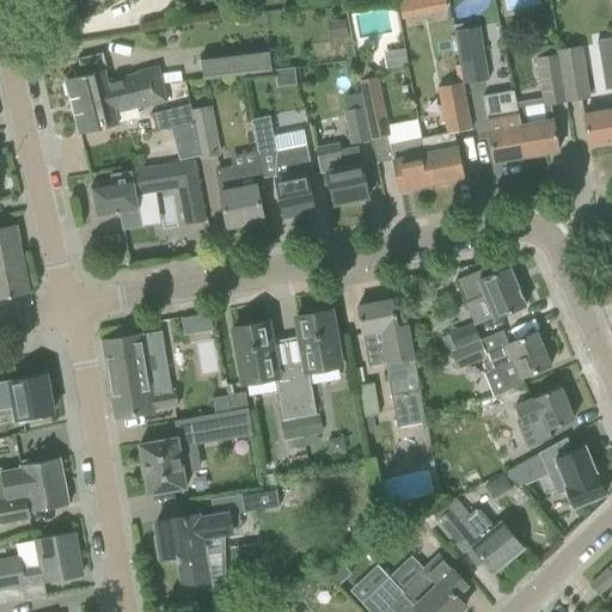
[(401,18),(448,11),(446,0),(398,0),(401,18)]
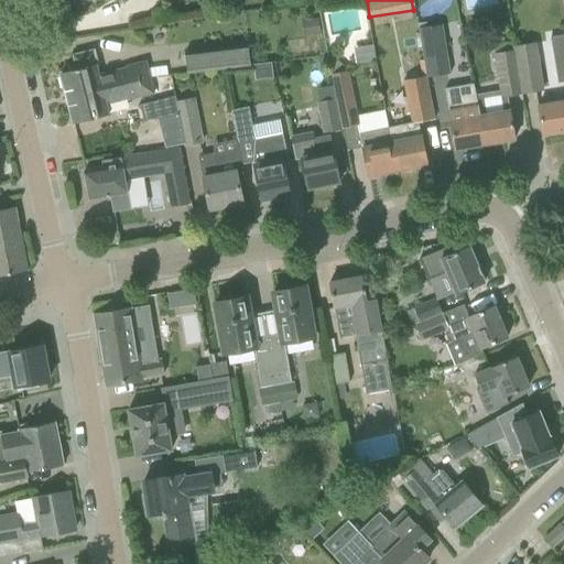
[(323,35),(360,34),(360,14),(323,15),(323,35)]
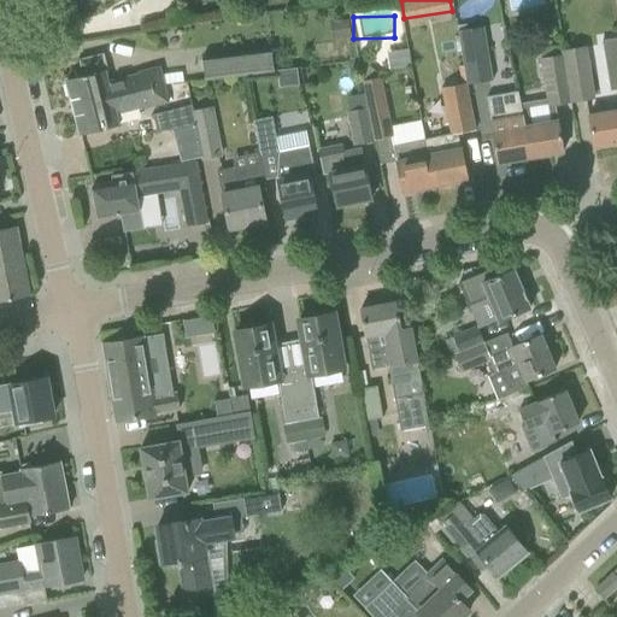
[(347,22),(338,23),(340,39),(350,37),(347,22)]
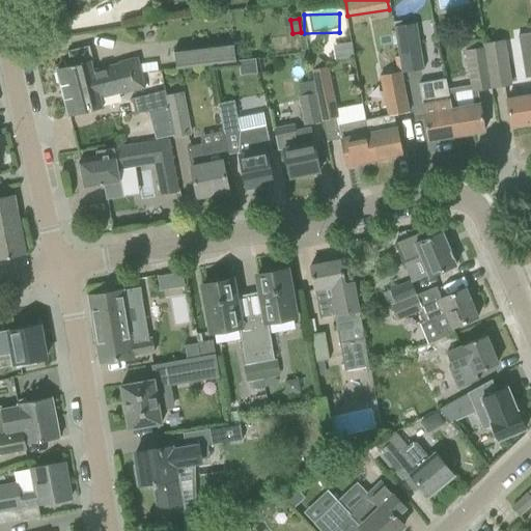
[(401,75),(424,71),(416,24),(393,28),(400,72),(401,75)]
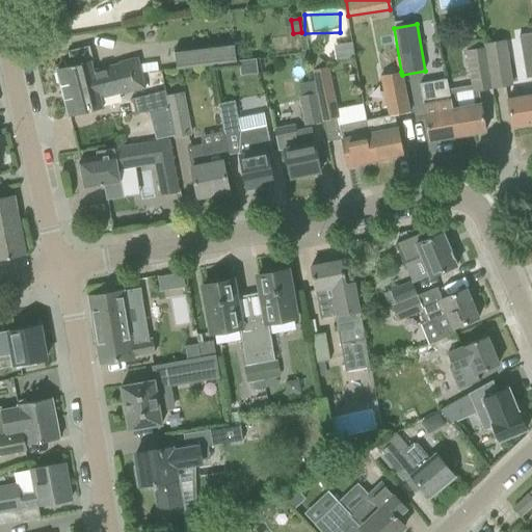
[(526,79),(531,78),(531,33),(519,36),(526,79)]
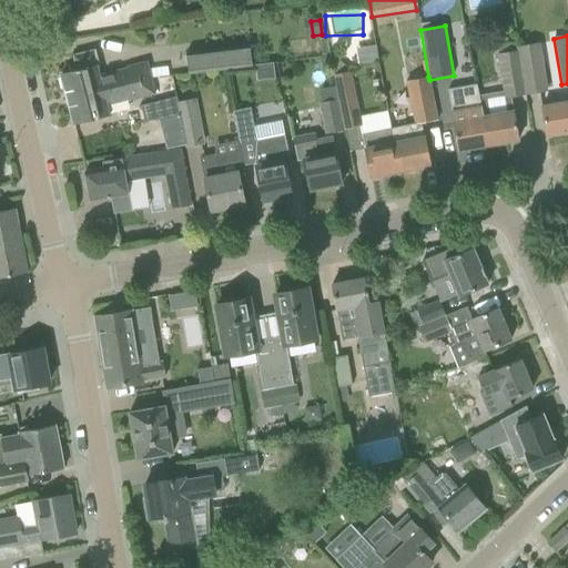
[(516,48),(515,48),(515,43),(496,47),(503,93),(504,99),(510,98),(524,95),(516,48)]
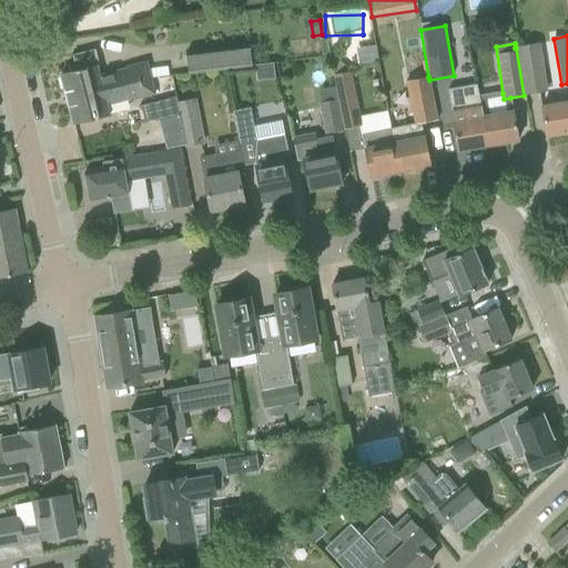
[(524,95),(547,92),(540,44),(516,48),(524,95)]
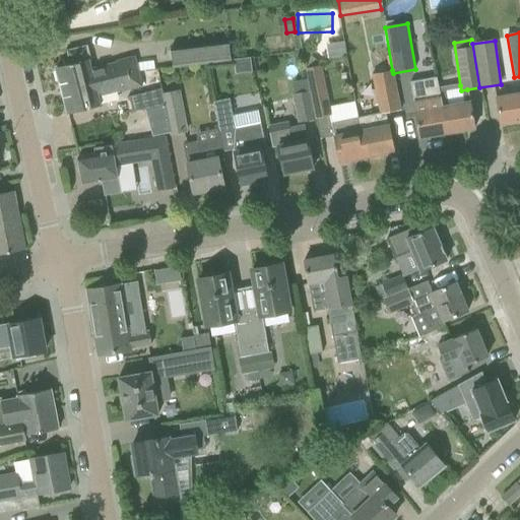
[(343,55),(340,42),(325,45),(327,58),(343,55)]
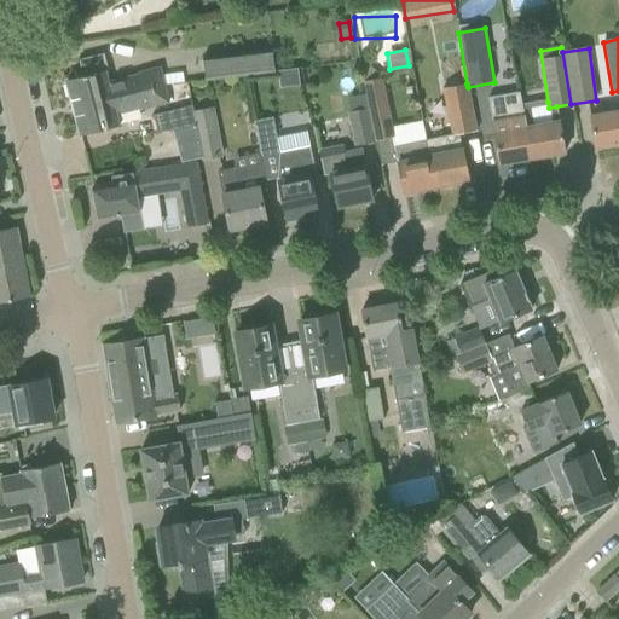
[(204,80),(275,71),(272,51),(202,59),(204,80)]
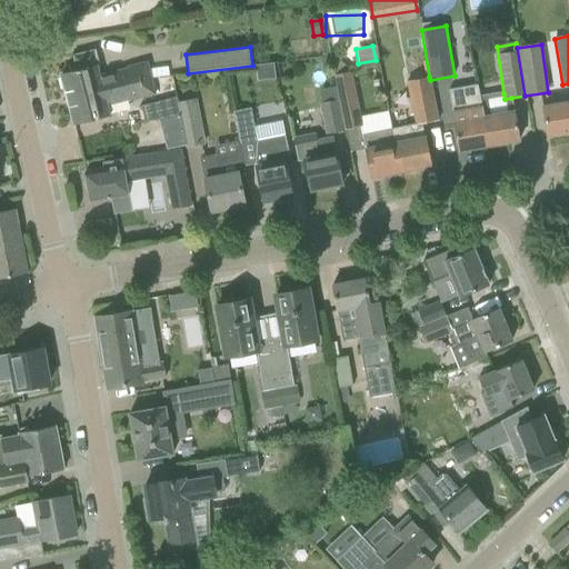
[(95,55),(93,53),(92,51),(73,57),(77,70),(60,75),(68,102),(151,81),(147,62),(127,68),(128,69),(99,77),(96,66),(98,63),(95,55)]
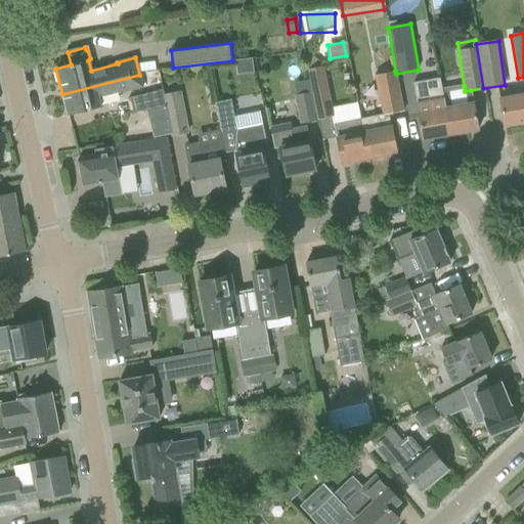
[(310,56),(305,57),(307,70),(319,68),(318,61),(310,56)]
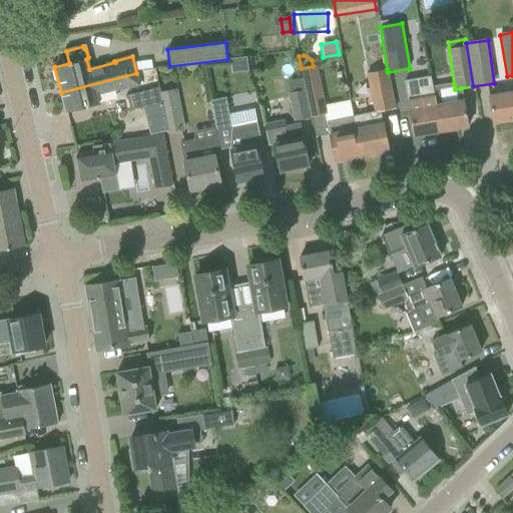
[(312,118),(326,114),(316,65),(313,66),(301,68),(306,90),(312,118)]
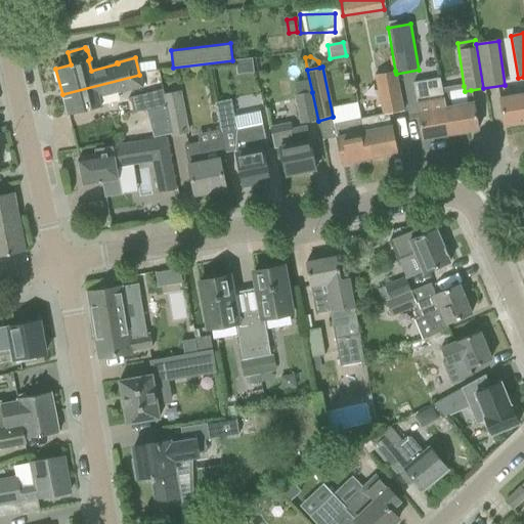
[(403,112),(396,74),(395,71),(375,75),(383,115),(360,119),(368,159),(396,153),(389,115),(403,112)]
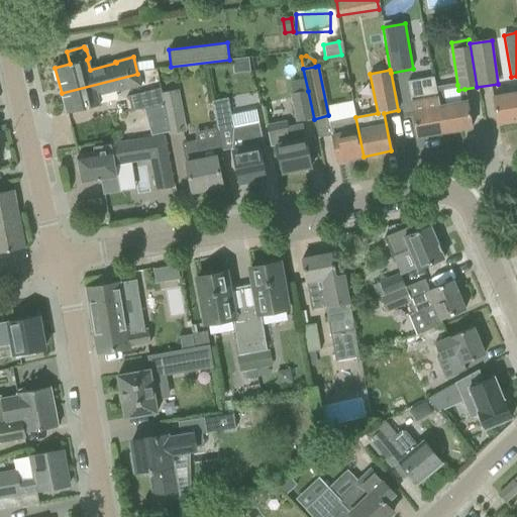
[(122,93),(140,88),(137,74),(62,93),(67,114),(101,105),(98,97),(122,91),(122,93)]
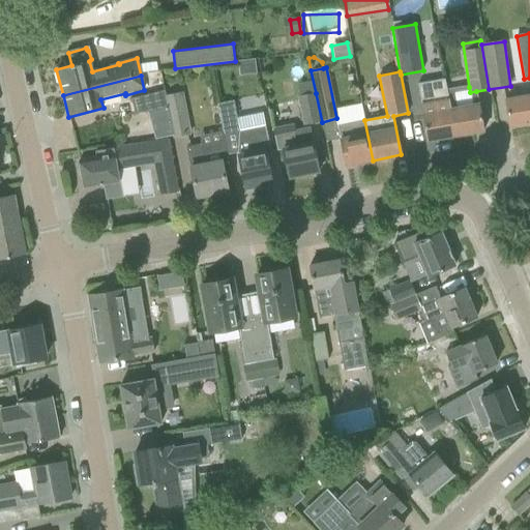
[(448,100),(447,100),(444,80),(418,84),(428,141),(455,137),(450,110),(448,100)]
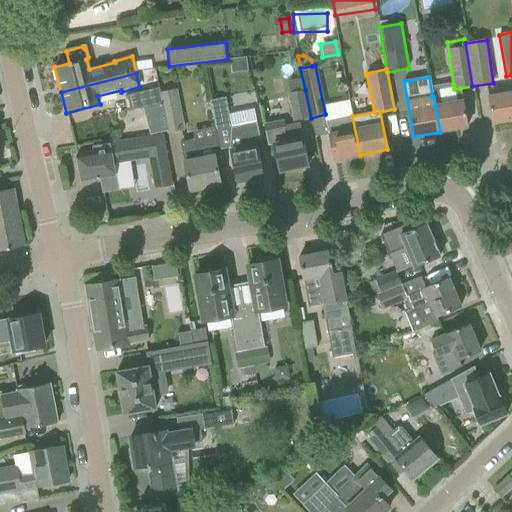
[(453,84),(431,88),(432,97),(433,97),(435,106),(440,132),(467,127),(463,107),(462,100),(460,88),(454,89),(453,84)]
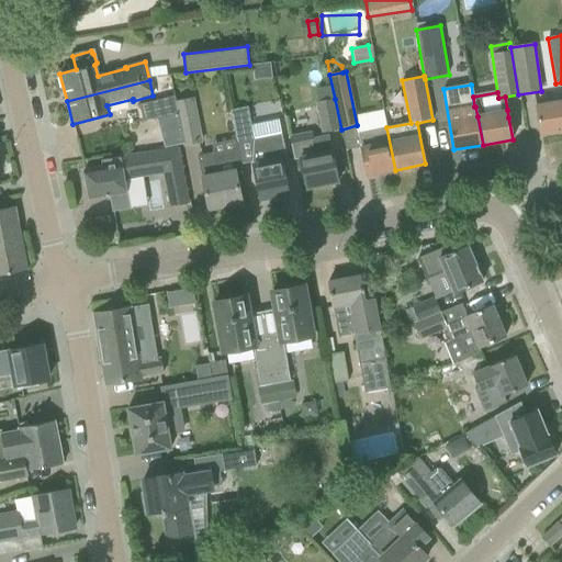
[(183,147),(175,102),(173,97),(139,105),(143,122),(176,115),(182,147),(183,147)]
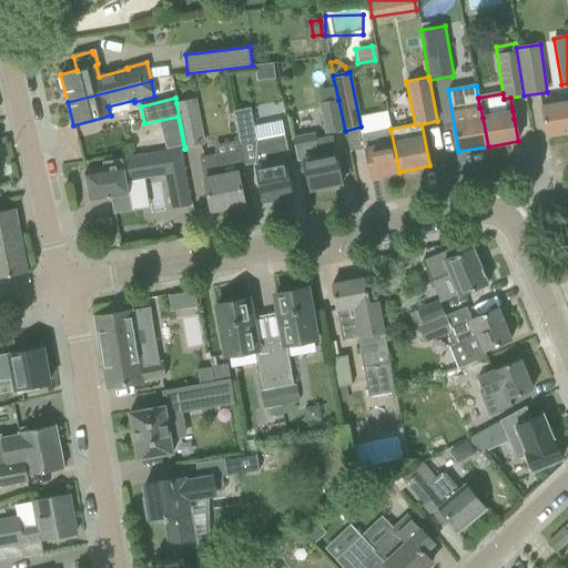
[(185,149),(204,144),(194,99),(176,103),(185,149)]
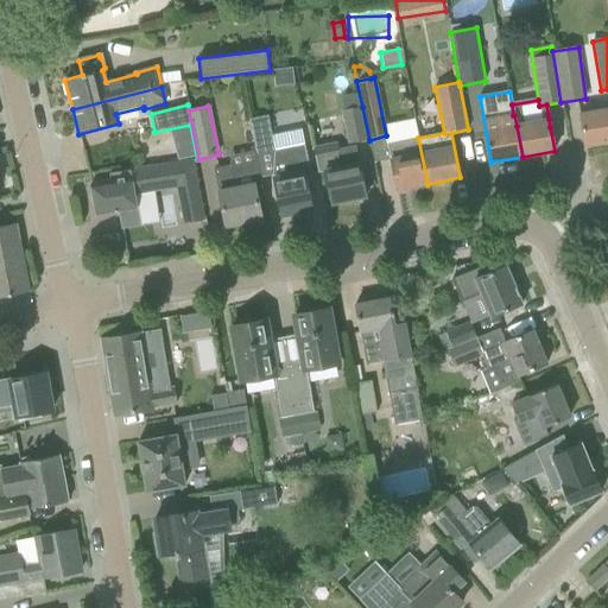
[(369,141),(369,140),(362,107),(340,112),(347,145),(369,141)]
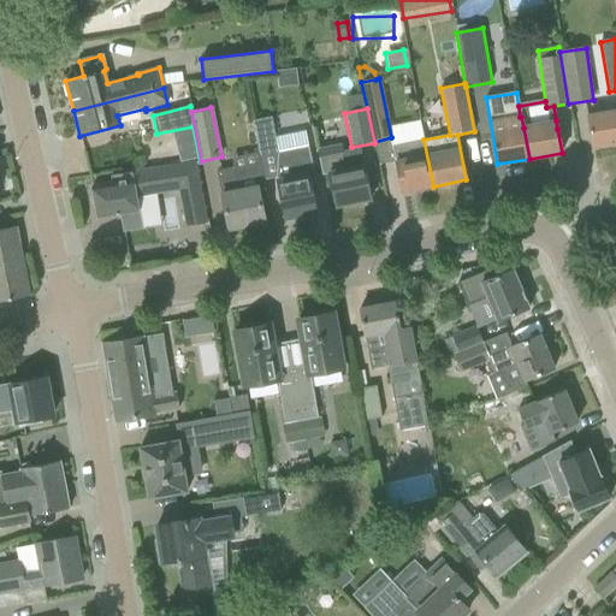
[(615,108),(587,114),(593,147),(615,142),(615,108)]
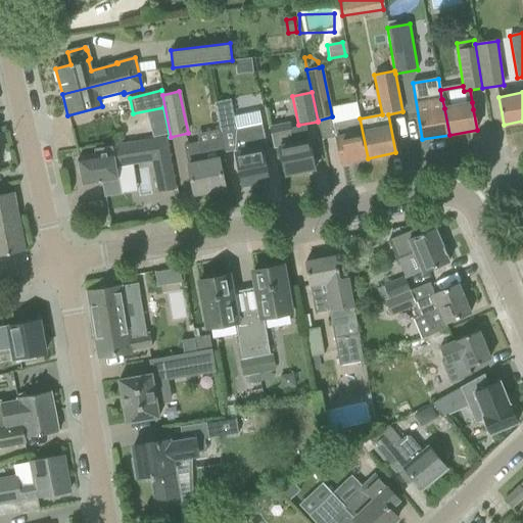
[(219,130),(236,127),(230,100),(215,103),(219,130)]
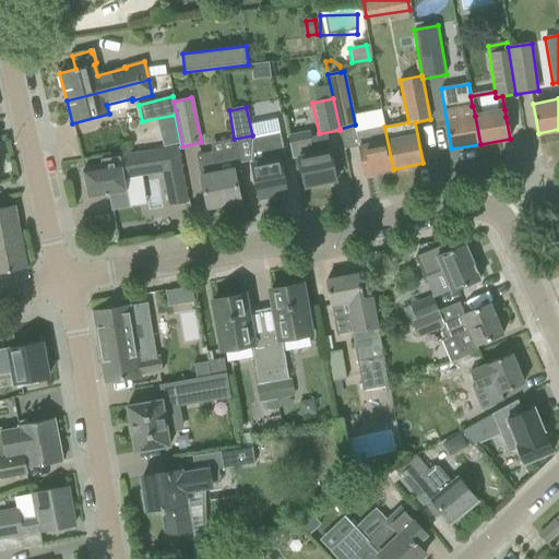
[(365,175),(393,169),(384,127),(356,132),(359,147),(365,175)]
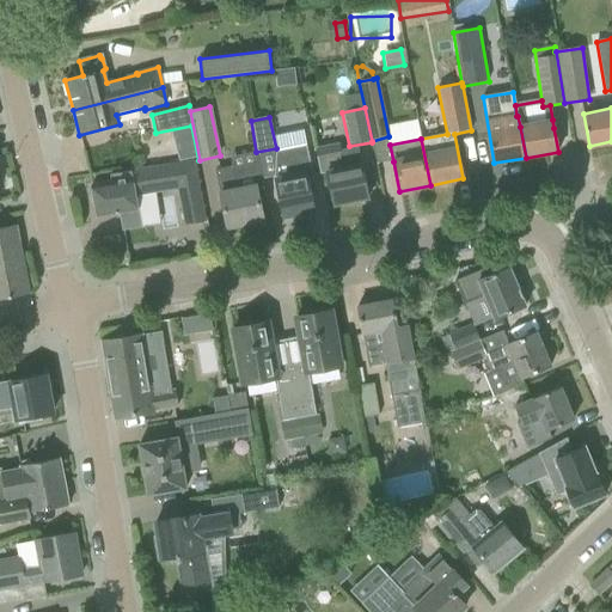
[(357,148),(347,151),(346,142),(314,150),(319,173),(326,172),(334,206),(368,197),(357,148)]
